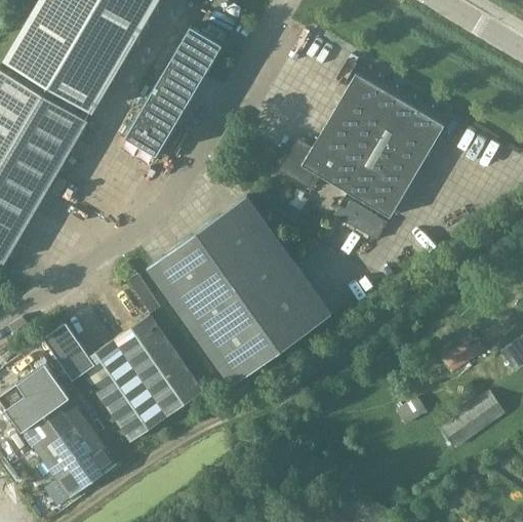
[(39,0),(3,62),(92,113),(158,0),(39,0)]
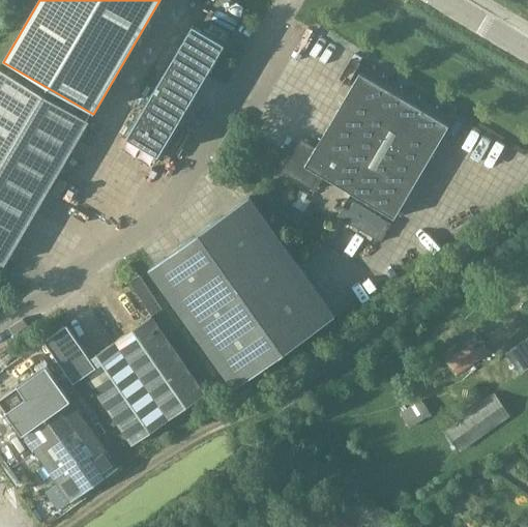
[(193,28),(126,141),(158,159),(225,47),(193,28)]
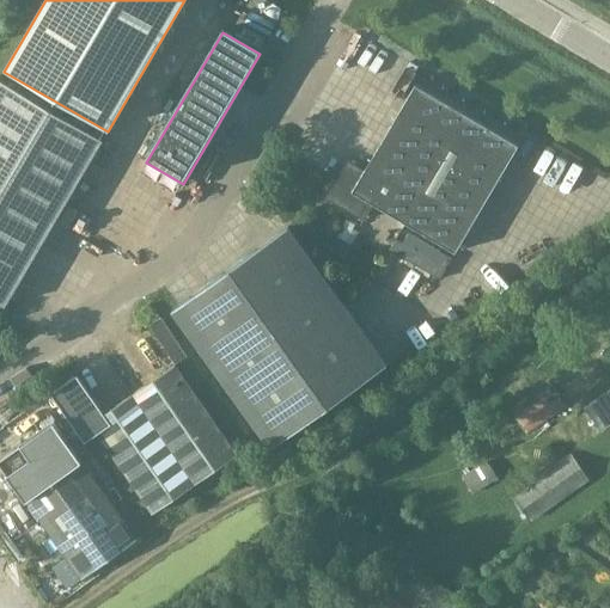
[(0,306),(2,308),(101,142),(0,83),(0,306)]
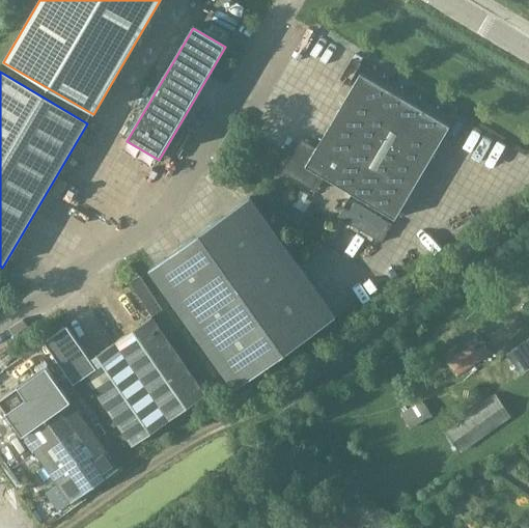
[(283,175),(315,194),(324,181),(394,222),(449,130),(360,77),(312,154),(300,146),(283,175)]
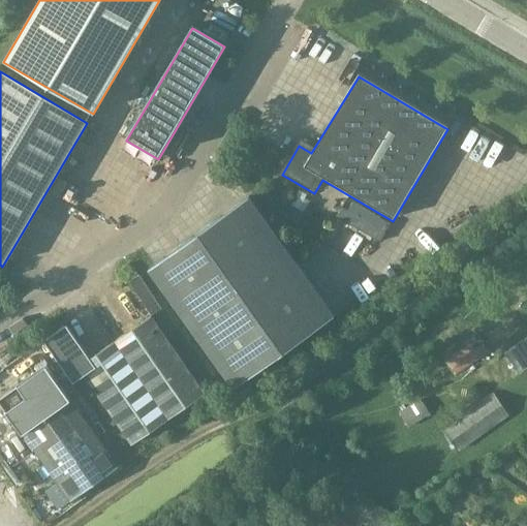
[(472,146),(492,158),(504,140),(486,126),(472,146)]
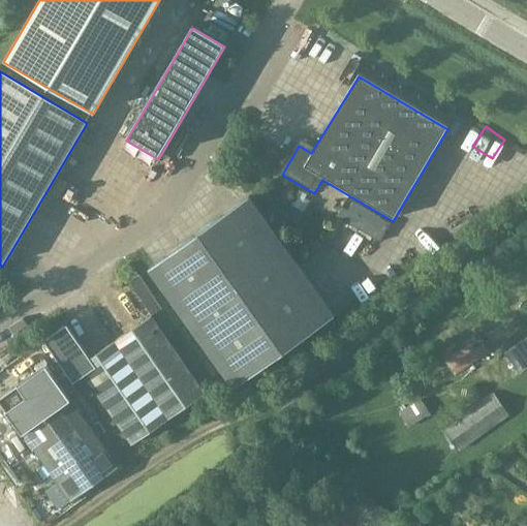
[(249,199),(149,271),(235,390),(335,317),(249,199)]
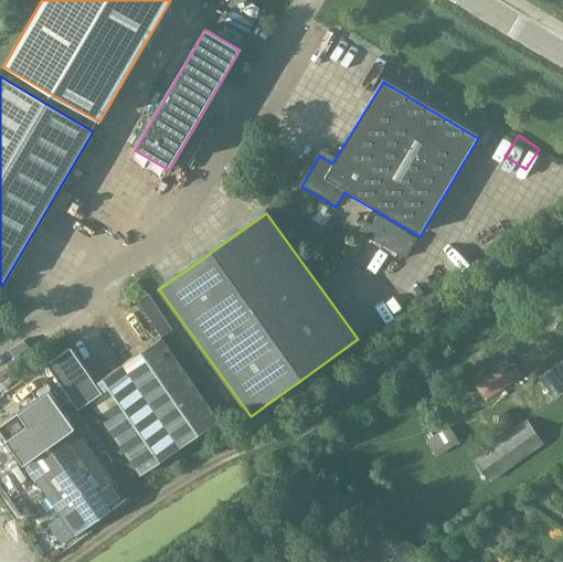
[(463,243),(442,252),(446,262),(467,253),(463,243)]
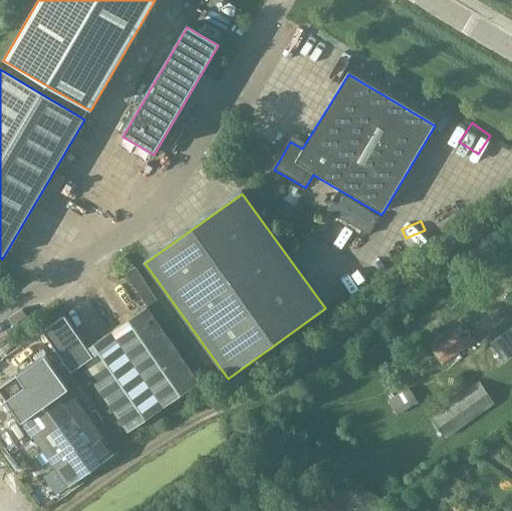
[(19,263),(29,271),(38,261),(28,252),(19,263)]
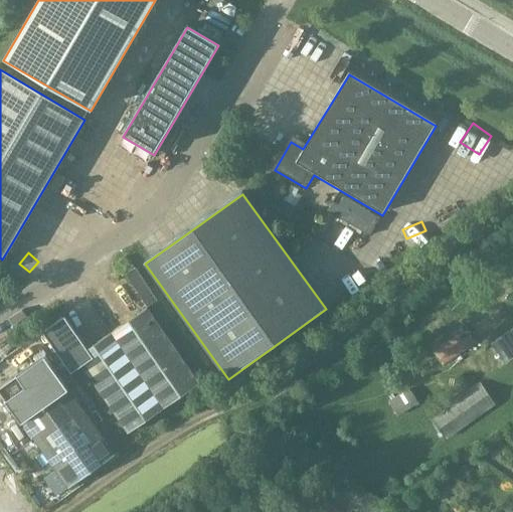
[(336,271),(340,280),(355,273),(351,264),(336,271)]
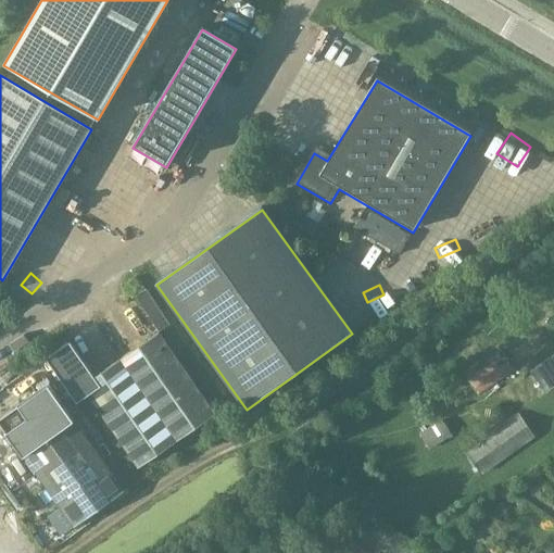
[(77,404),(89,397),(139,468),(215,417),(160,335),(96,380),(70,343),(47,360),(77,404)]
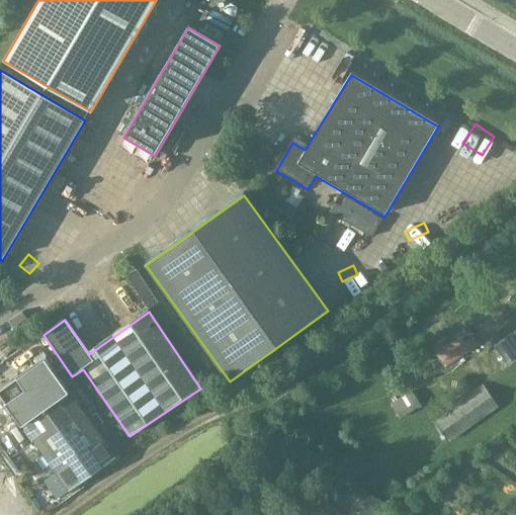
[(479,348),(466,329),(432,351),(445,370),(479,348)]
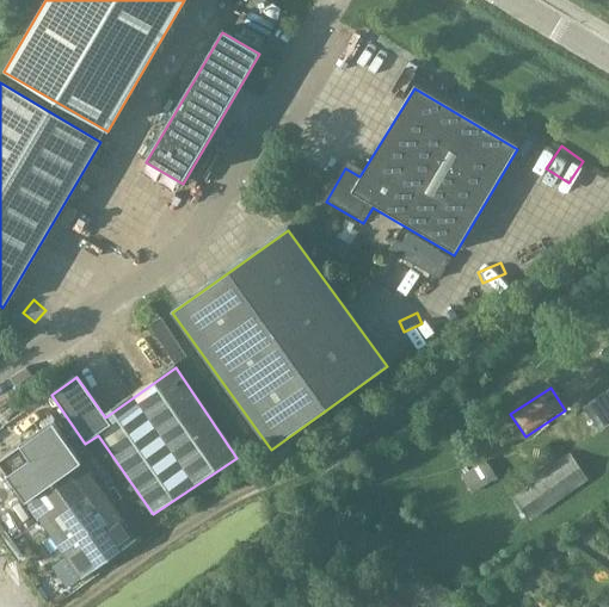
[(602,437),(608,432),(608,391),(583,410),(602,437)]
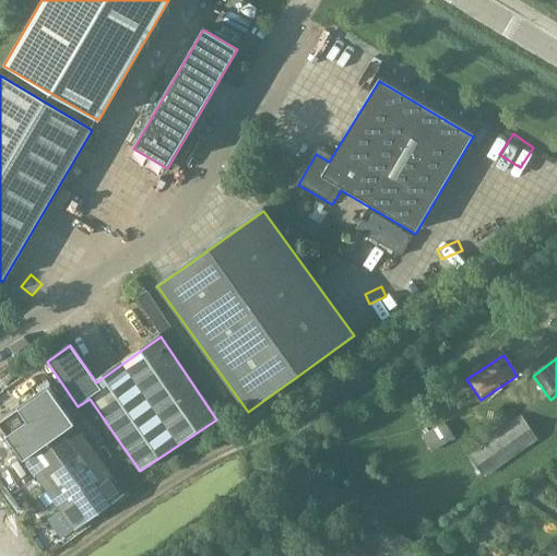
[(74,424),(49,388),(21,407),(20,406),(19,407),(20,409),(0,422),(0,426),(24,460),(75,531),(126,496),(74,424)]
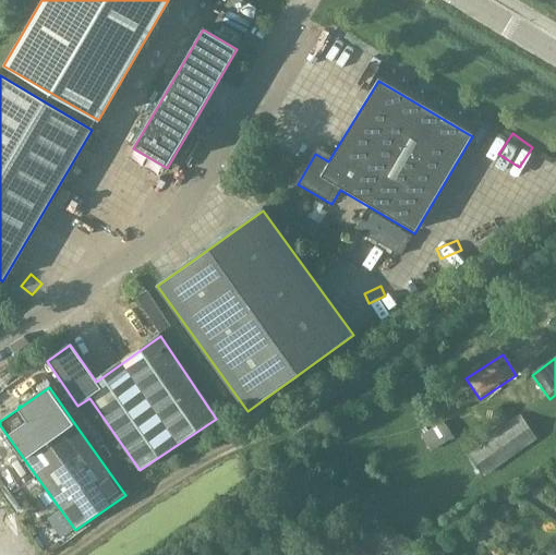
[(539,442),(520,417),(467,455),(484,480),(539,442)]
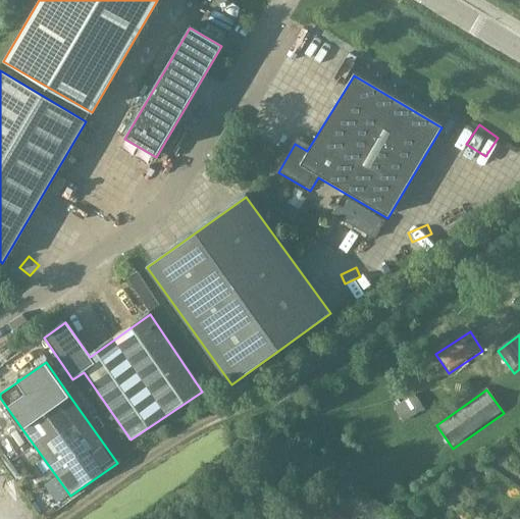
[(404,425),(425,412),(416,396),(395,409),(404,425)]
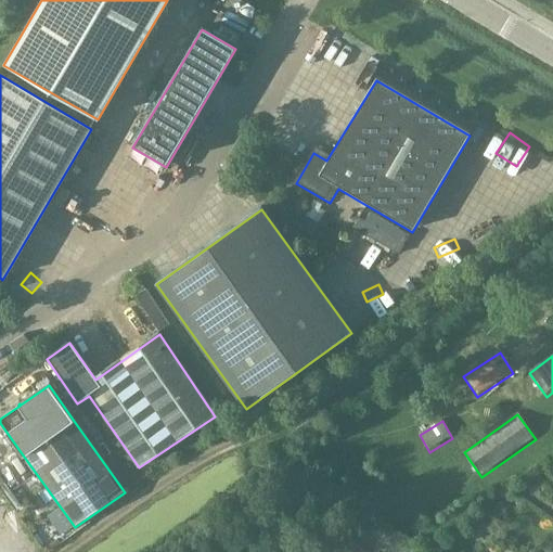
[(29,551),(0,509),(0,551),(29,551)]
